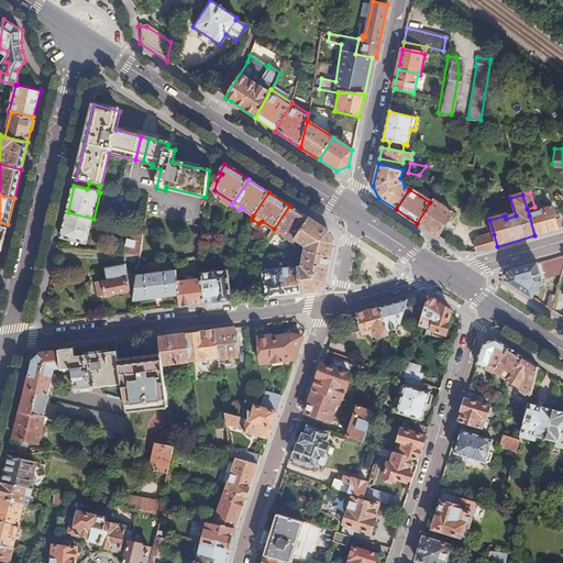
[(430,202),(417,223),(437,236),(452,212),(432,199),(430,202)]
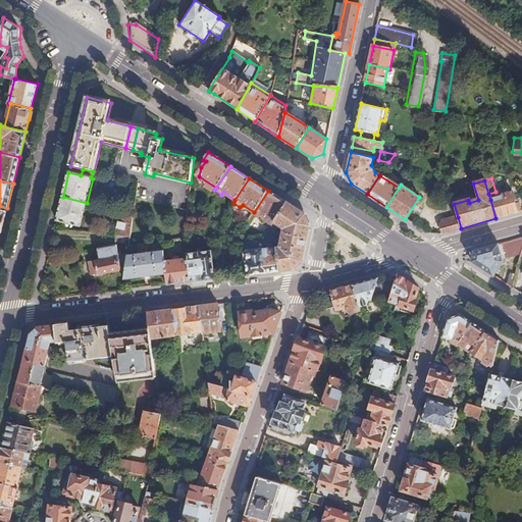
[(288,204),(268,191),(254,212),(252,215),(259,220),(261,217),(273,225),(274,223),(288,204)]
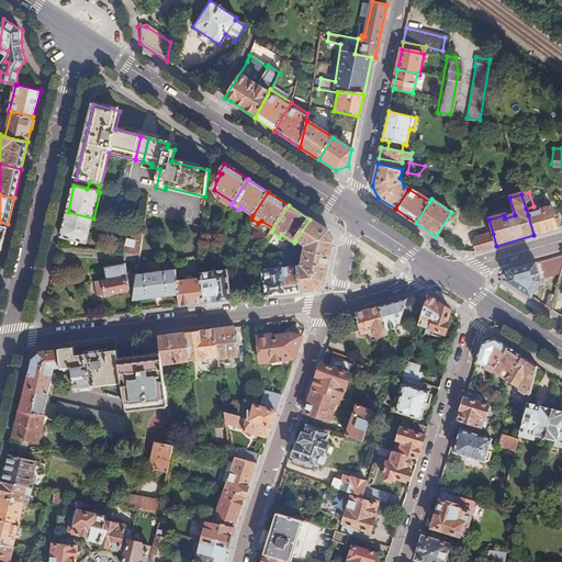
[(528,215),(534,235),(561,227),(559,221),(555,222),(550,209),(528,215)]
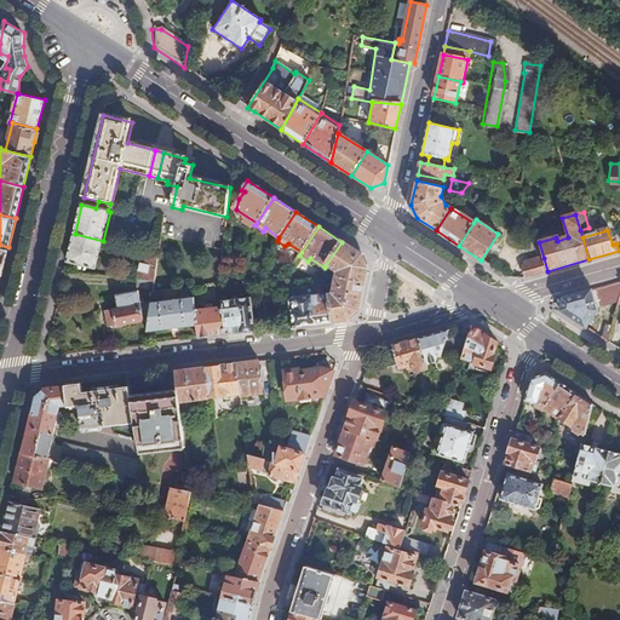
[(103,241),(75,234),(73,244),(68,263),(97,270),(103,241)]
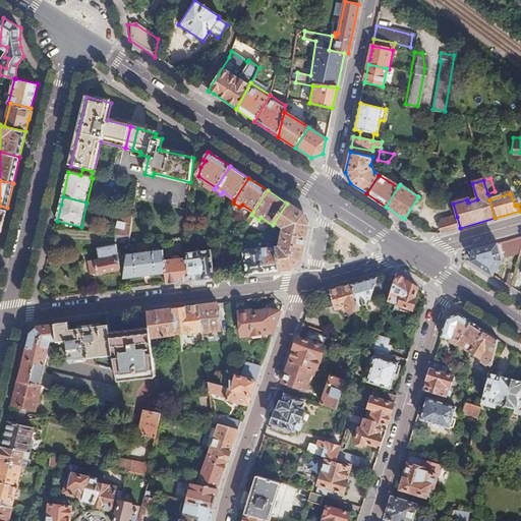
[(303,214),(287,204),(274,223),(283,229),(280,247),(276,247),(279,270),(293,268),(301,259),(308,225),(303,214)]
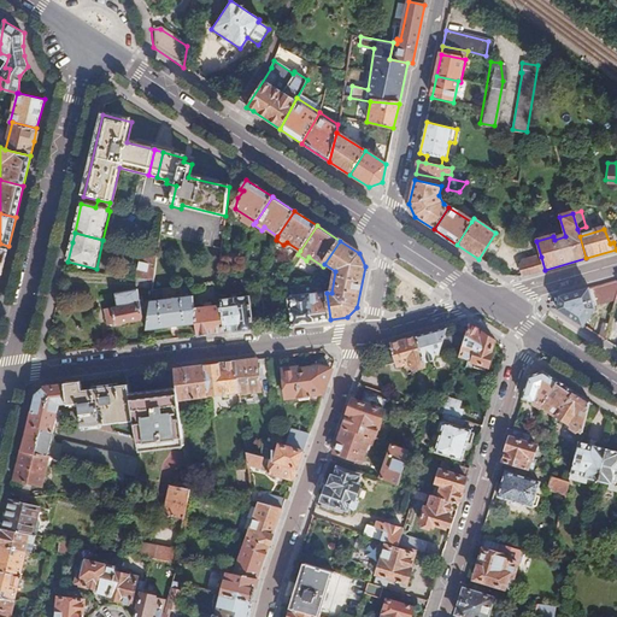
[(156,283),(159,259),(147,257),(142,260),(139,281),(156,283)]
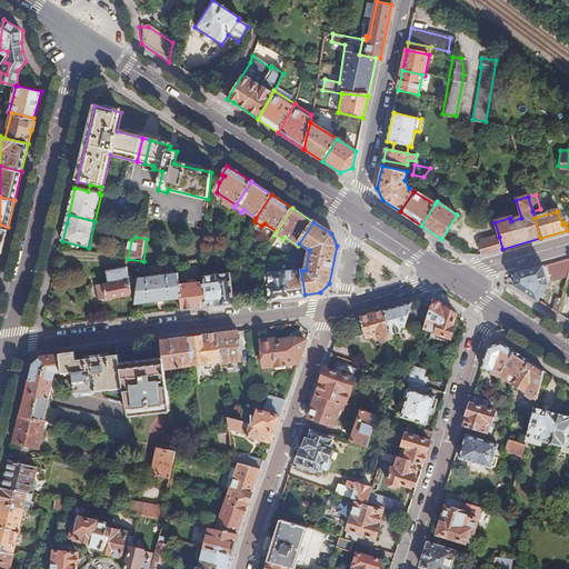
[(502,249),(499,237),(478,242),(482,255),(502,249)]
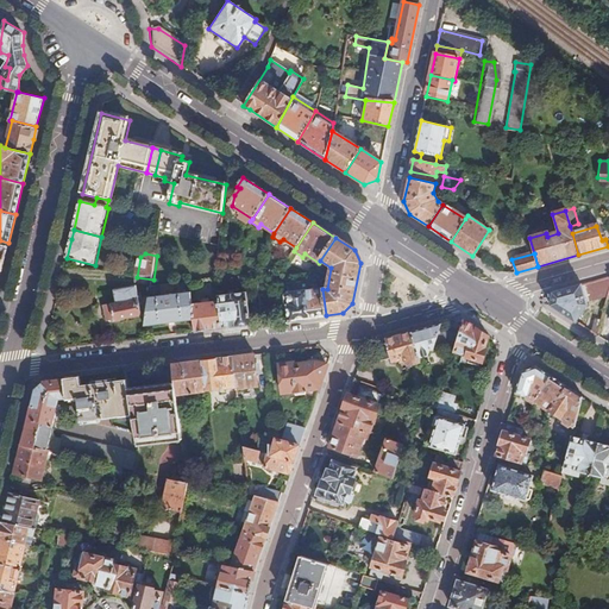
[(244,258),(242,270),(249,271),(249,278),(262,280),(262,272),(265,264),(244,258)]
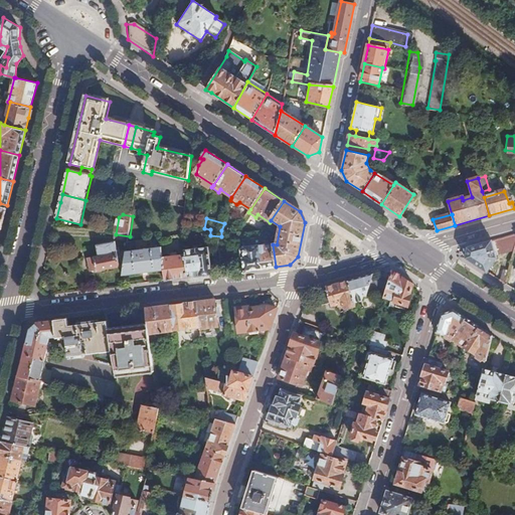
[(244,271),(276,267),(273,244),(268,244),(267,241),(267,237),(246,240),(247,248),(240,249),(241,259),(243,259),(244,271)]
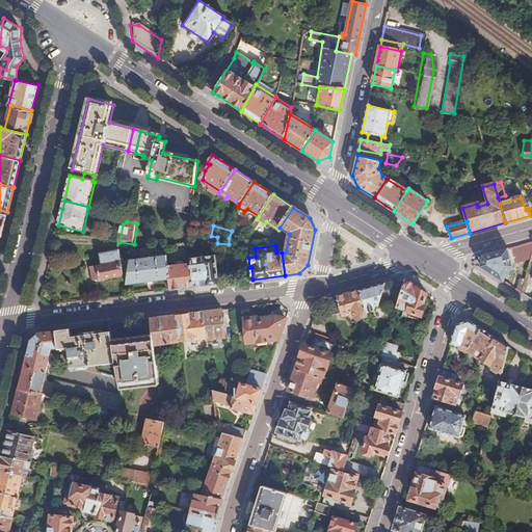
[(481,268),(503,283),(512,268),(510,262),(525,259),(521,245),(482,257),(481,268)]
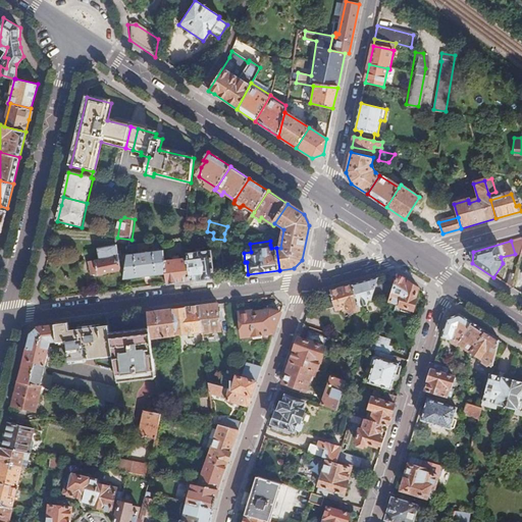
[(129,255),(126,269),(125,278),(165,273),(164,262),(163,251),(151,252),(150,248),(154,247),(154,243),(140,245),(141,253),(129,255)]
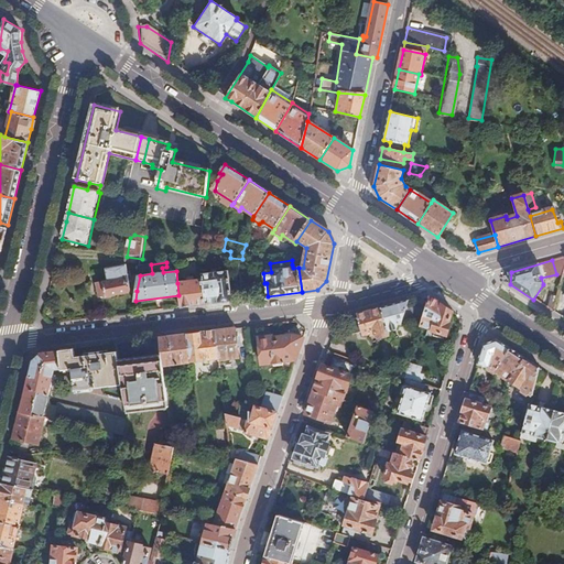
[(109,281),(104,282),(107,296),(107,297),(137,291),(140,275),(140,274),(130,277),(127,266),(106,269),(109,281)]
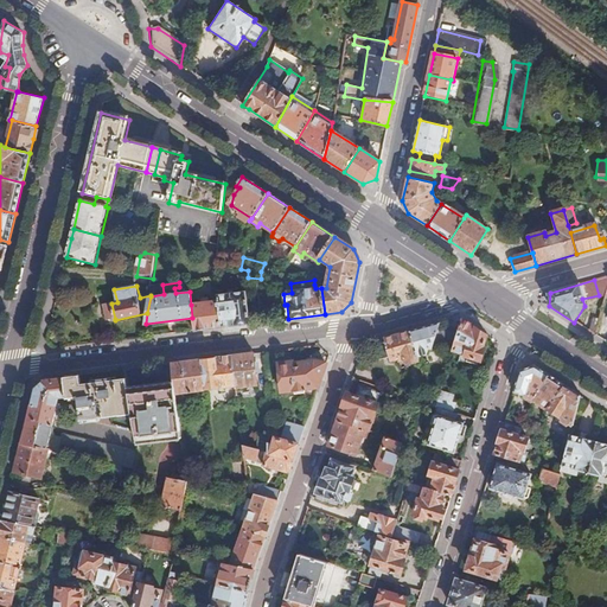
[(218,301),(222,327),(250,324),(246,292),(218,295),(218,301)]
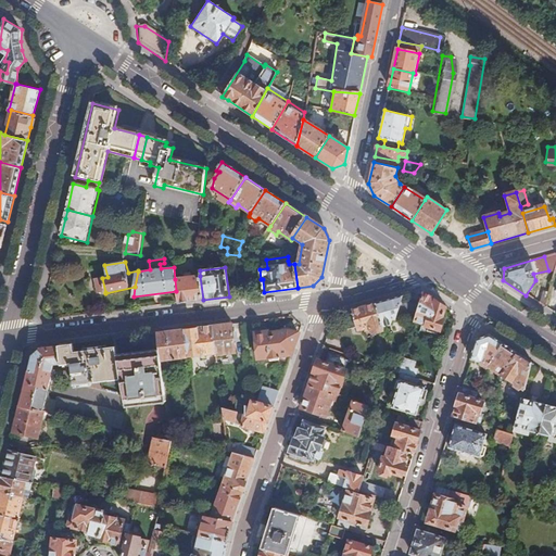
[(178,303),(203,300),(200,276),(175,279),(176,291),(178,303)]
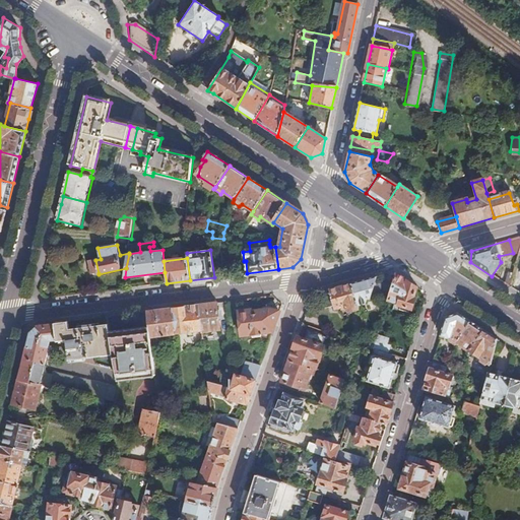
[(99,273),(95,260),(89,262),(92,274),(99,273)]
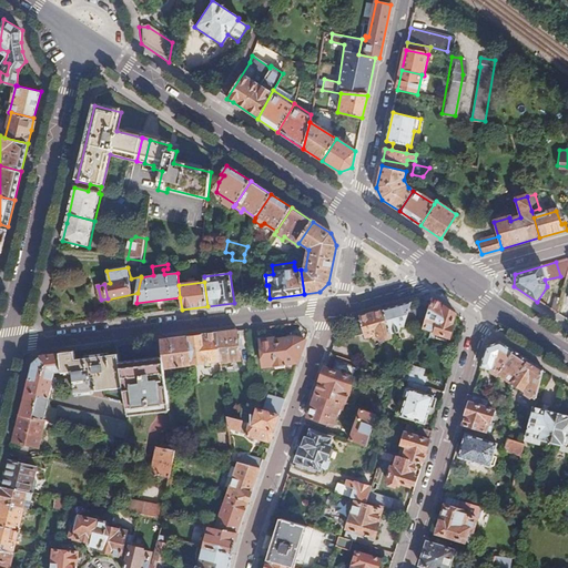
[(429,300),(425,312),(424,312),(416,331),(428,338),(428,340),(430,342),(428,345),(439,352),(443,346),(445,348),(452,337),(449,335),(459,320),(457,315),(434,300),(429,300)]
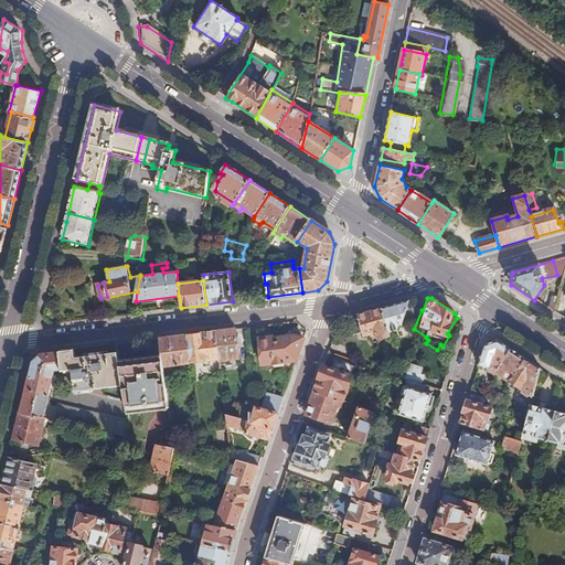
[(398,304),(381,309),(383,337),(394,333),(393,331),(401,330),(403,324),(414,329),(422,310),(423,310),(408,305),(408,301),(398,304)]
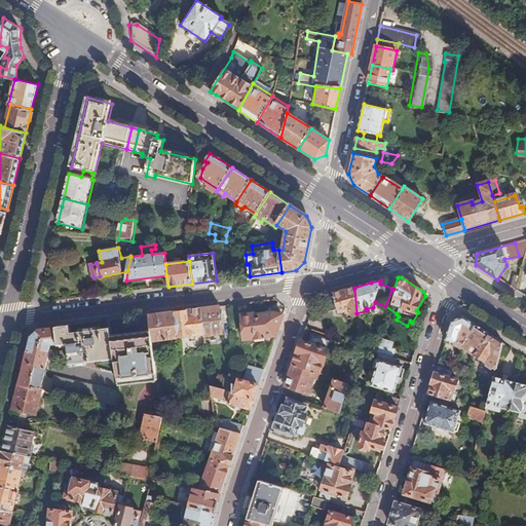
[(357,313),(354,288),(323,296),(317,300),(323,316),(330,314),(331,316),(342,314),(344,320),(358,316),(357,313)]
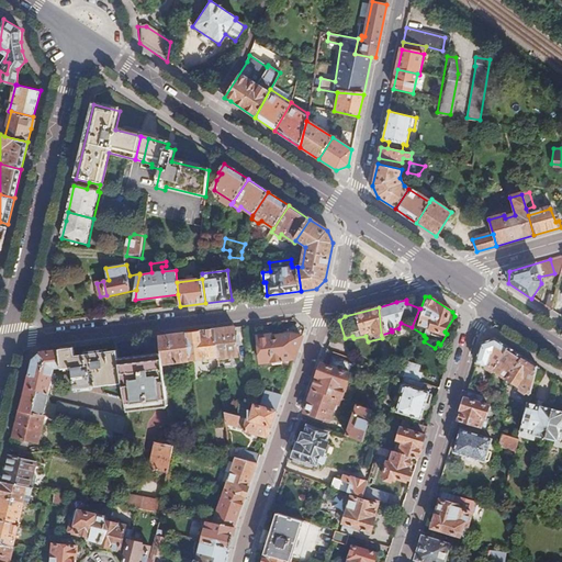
[(235,327),(215,330),(218,358),(218,359),(238,357),(235,327)]
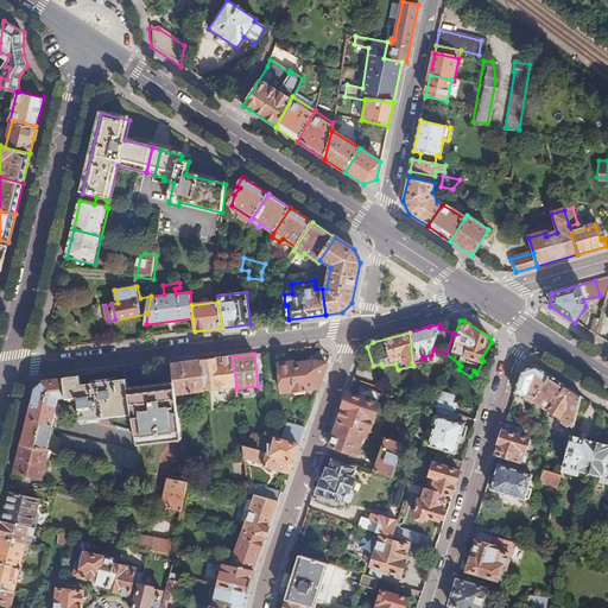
[(215,360),(203,361),(207,390),(236,387),(233,358),(215,360)]
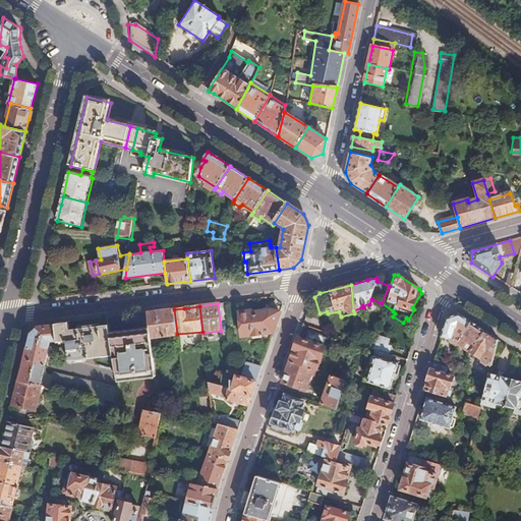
[(174,309),(148,312),(150,327),(152,337),(177,334),(174,309)]
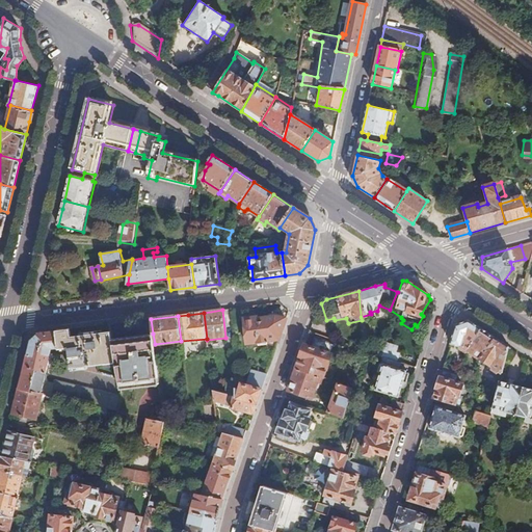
[(278,342),(286,322),(278,319),(264,320),(264,319),(244,321),(247,346),(259,344),(259,347),(267,346),(267,343),(278,342)]
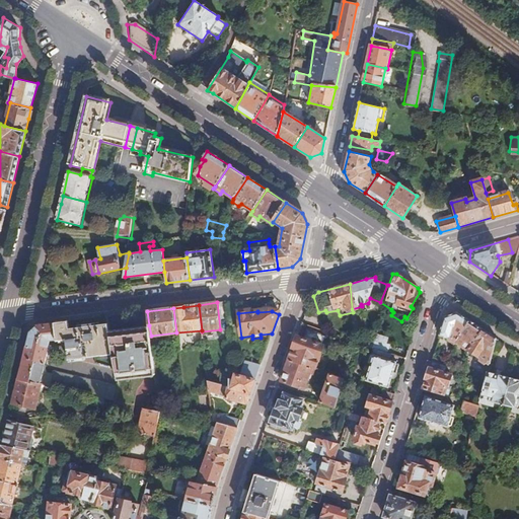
[(489,363),(496,339),(457,313),(444,317),(439,336),(454,340),(479,356),(478,359),(485,363),(488,362),(489,363)]
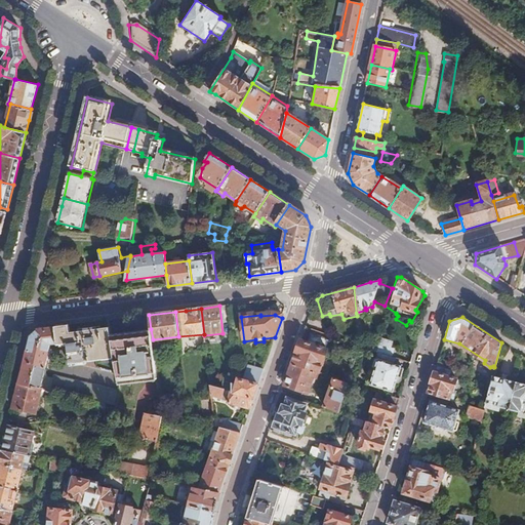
[(69,325),(65,326),(67,344),(68,350),(70,362),(79,361),(80,364),(116,359),(113,334),(112,326),(71,332),(69,325)]
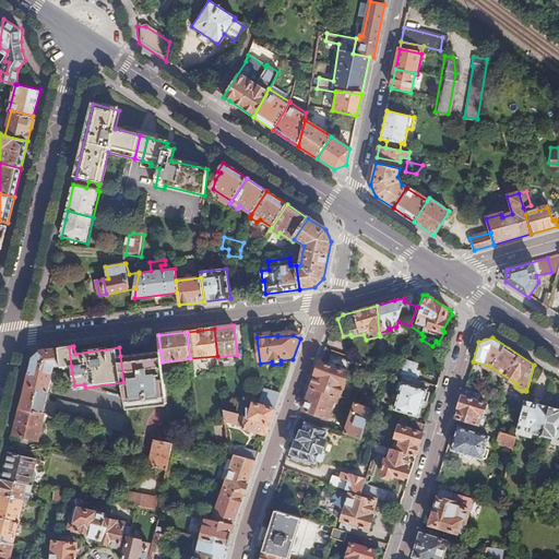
[(69,347),(59,348),(62,367),(71,366),(69,347)]
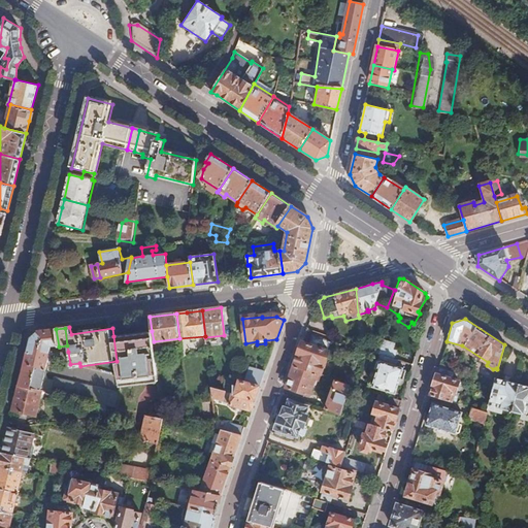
[(107,406),(118,408),(121,395),(55,381),(55,384),(50,383),(45,378),(50,360),(53,361),(54,353),(51,353),(53,347),(59,347),(56,329),(39,331),(30,337),(19,387),(43,392),(91,402),(107,406)]
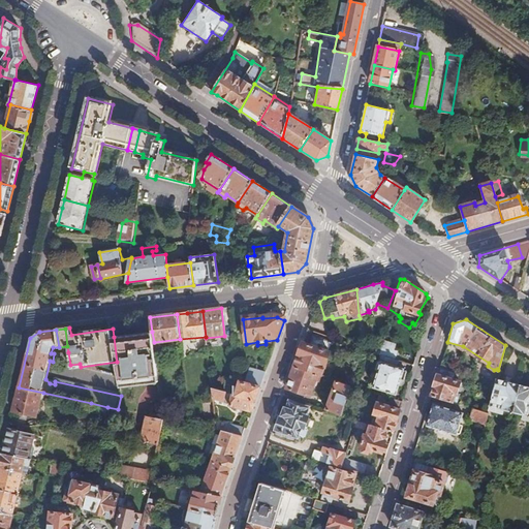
[(154,342),(152,332),(144,333),(146,347),(143,347),(149,384),(159,383),(154,342)]
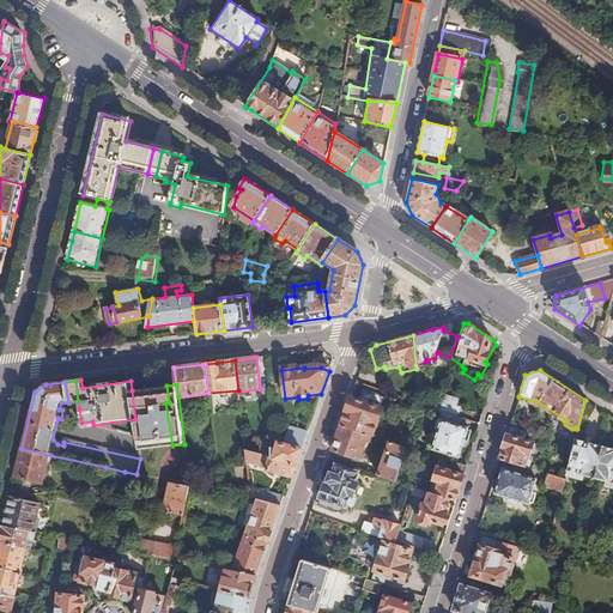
[(140,389),(149,449),(173,445),(165,402),(169,402),(167,386),(140,389)]
